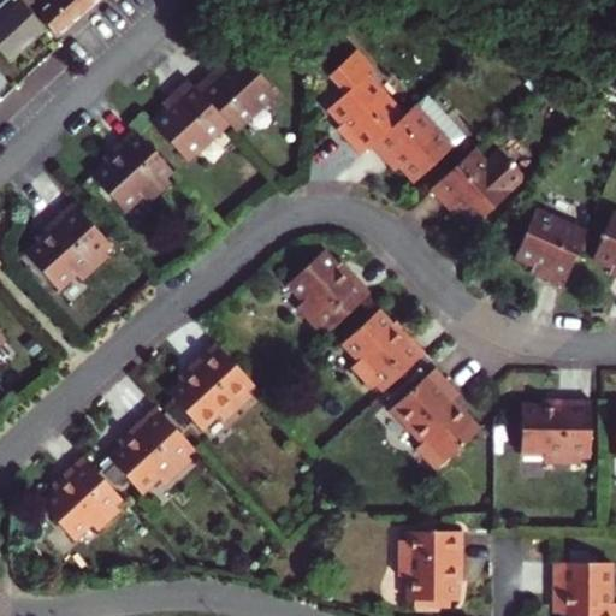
[(15,0),(10,0),(0,9),(0,53),(9,63),(43,31),(15,0)]
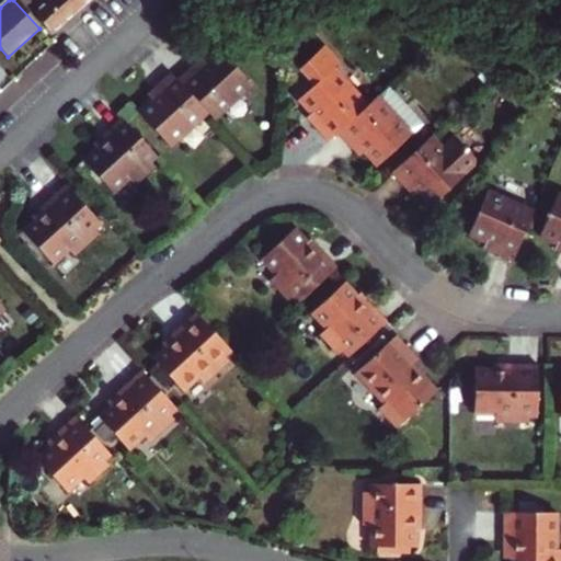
[(50,35),(89,0),(45,0),(43,2),(41,0),(16,0),(30,15),(31,13),(50,35)]
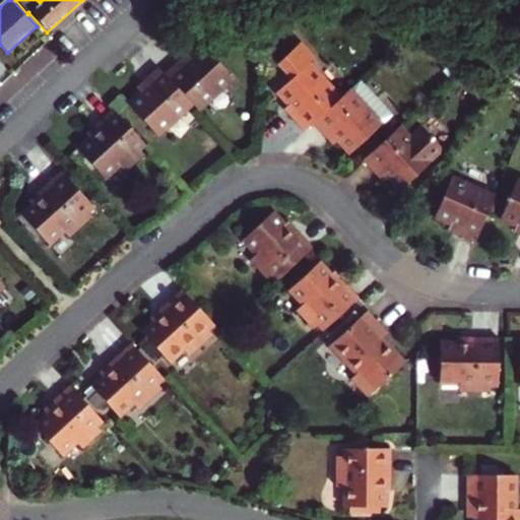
[(188,56),(167,75),(194,106),(200,112),(234,80),(204,49),(192,60),(188,56)]
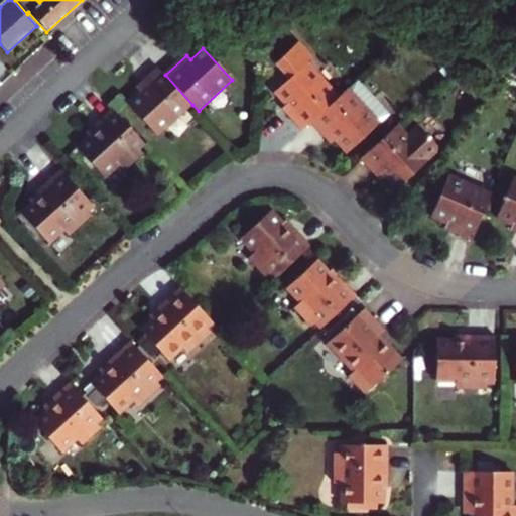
[(311,124),(339,98),(293,49),(277,65),(290,80),(275,94),(287,106),(282,110),(302,132),(311,124)]
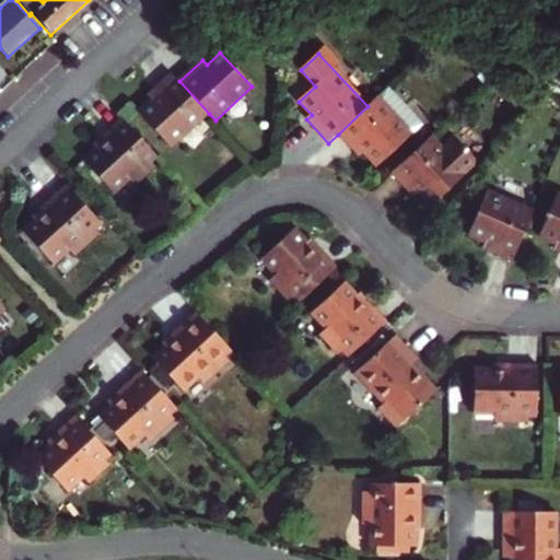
[(179,81),(173,74),(149,96),(153,102),(140,114),(172,149),(209,114),(179,81)]
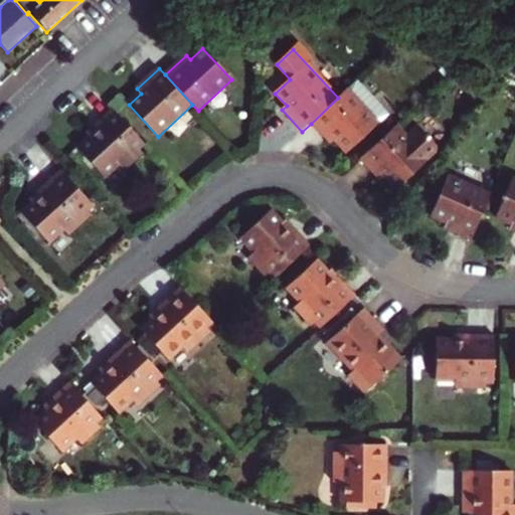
[(354,82),(347,90),(338,98),(311,124),(331,147),(336,142),(348,154),(380,125),(387,118),(387,114),(359,82),(354,82)]
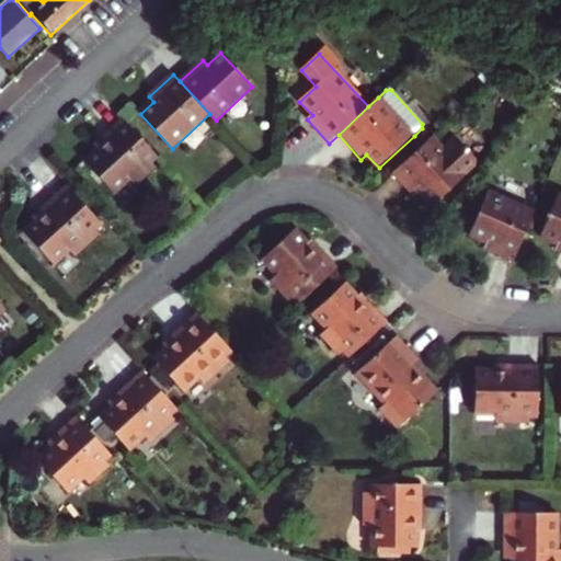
[(105,145),(96,153),(84,164),(115,196),(129,183),(135,190),(157,169),(153,167),(151,163),(158,157),(124,121),(102,141),(105,145)]
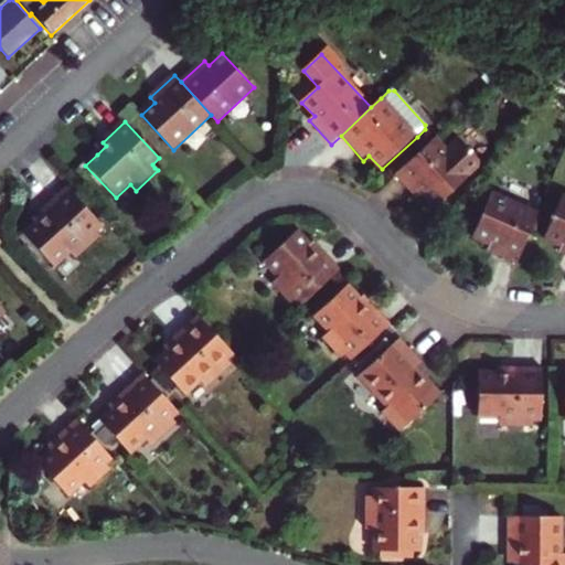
[(448,152),(435,138),(395,176),(417,200),(423,195),(436,210),(471,178),(483,167),(460,141),(448,152)]
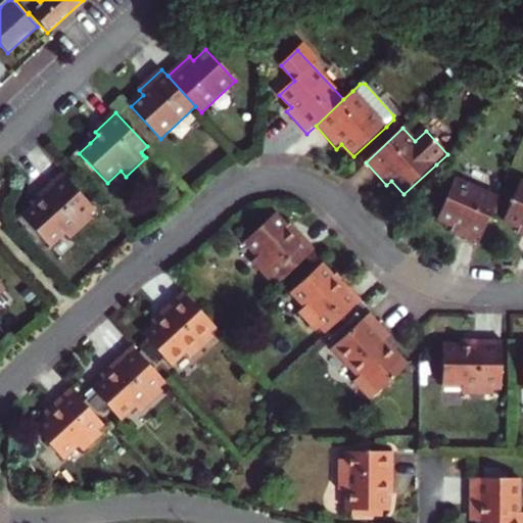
[(98,135),(95,132),(87,140),(90,143),(98,135)]
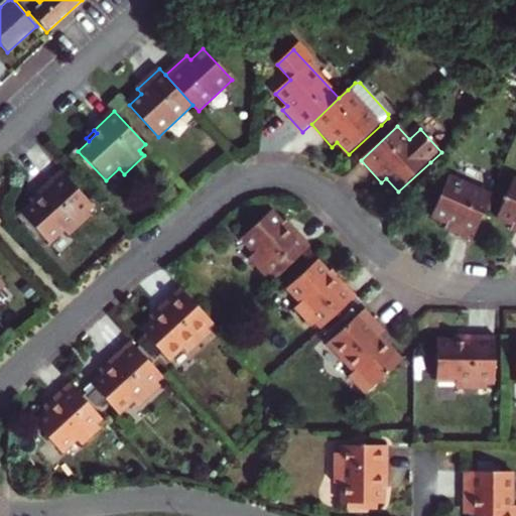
[(141,153),(148,147),(145,144),(139,150),(141,153)]
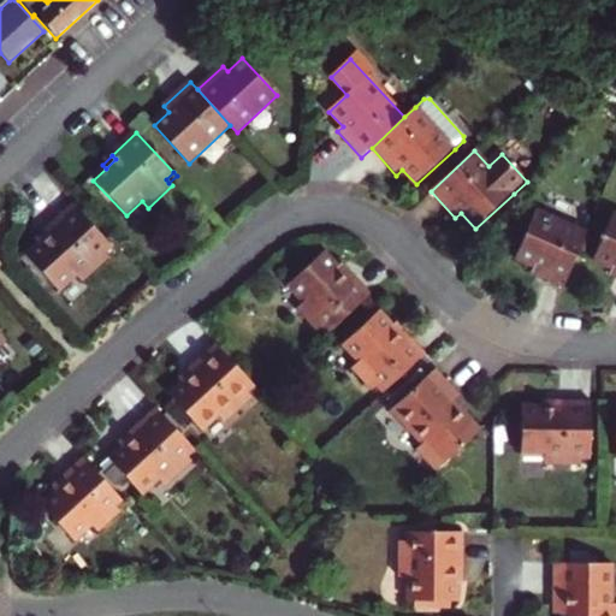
[(36,242),(23,254),(57,291),(73,274),(81,283),(107,259),(104,254),(100,250),(107,243),(71,203),(43,229),(47,232),(36,242)]
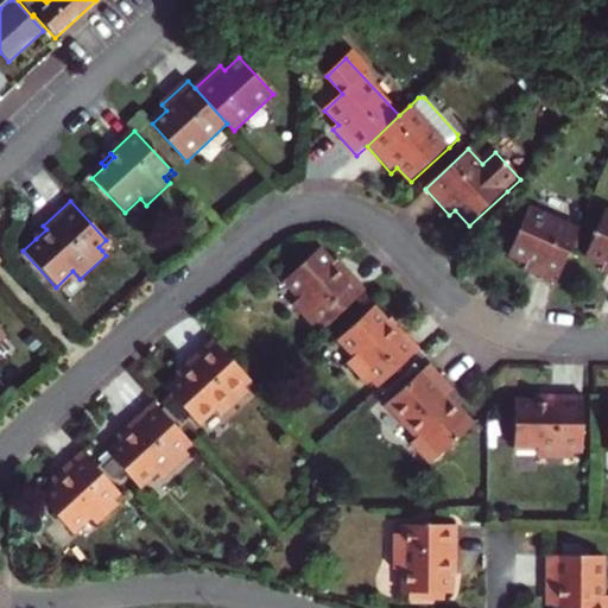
[(580,228),(530,207),(510,254),(527,263),(525,270),(557,283),(580,228)]
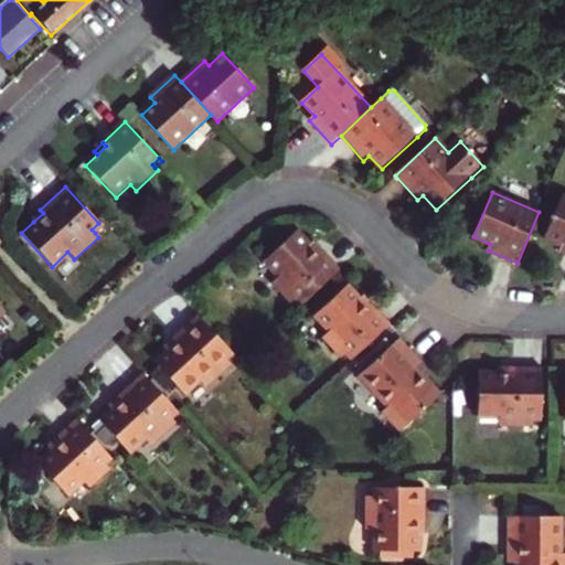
[(553,230),(551,226),(545,240),(564,246),(561,253),(564,254),(564,194),(553,230)]
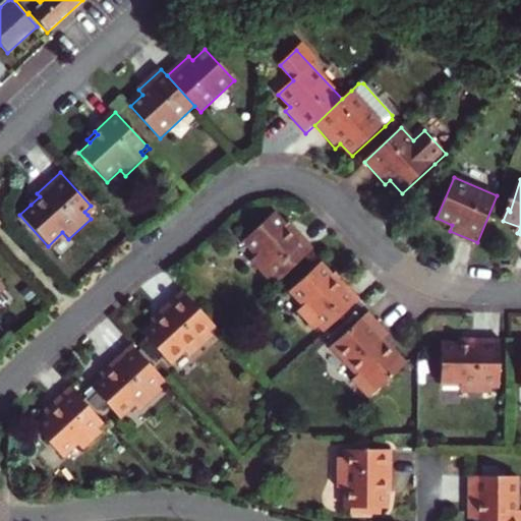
[(520,179),(508,209),(510,212),(520,179)]
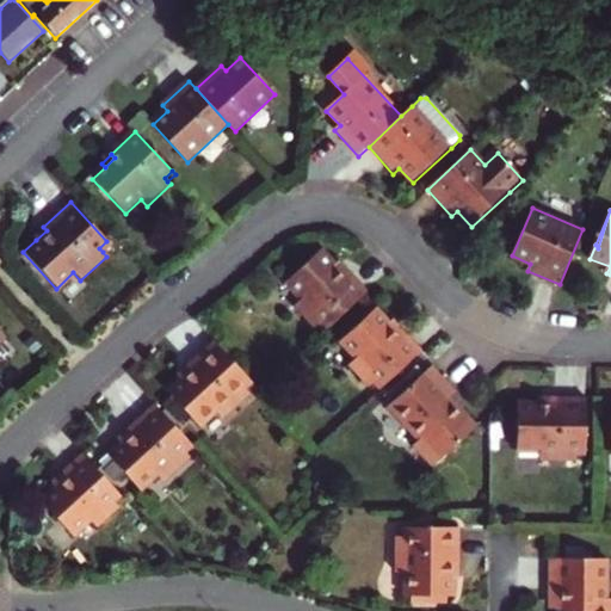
[(47,230),(43,227),(32,236),(36,240),(47,230)]
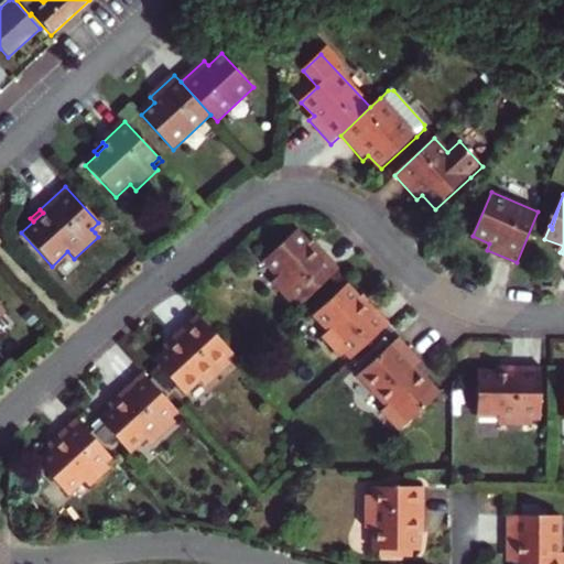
[(101,226),(98,223),(91,229),(95,232),(101,226)]
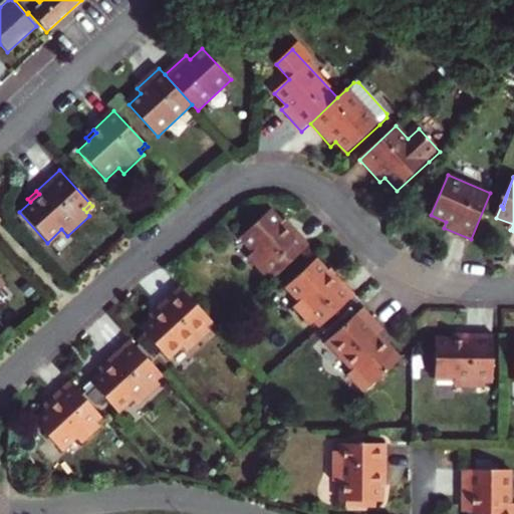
[(294,234),(286,225),(273,210),(242,238),(255,252),(249,257),(266,276),(270,273),(272,270),(277,276),(311,246),(298,231),(294,234)]
